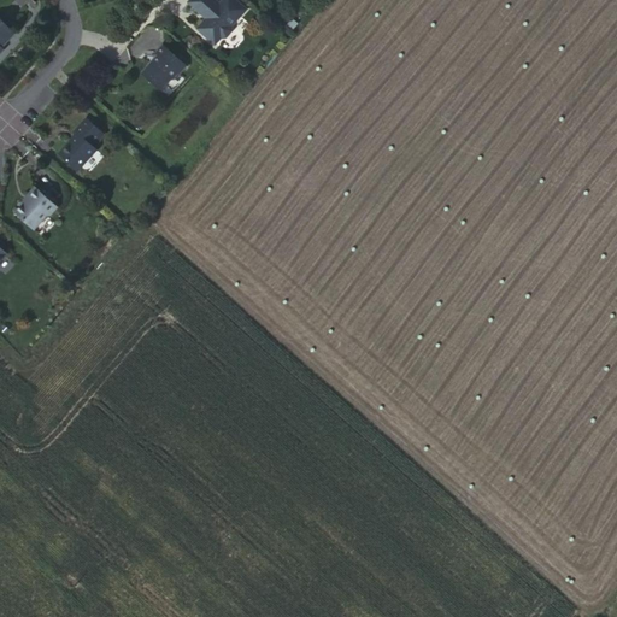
[(184,0),(199,15),(213,1),(212,0),(184,0)]
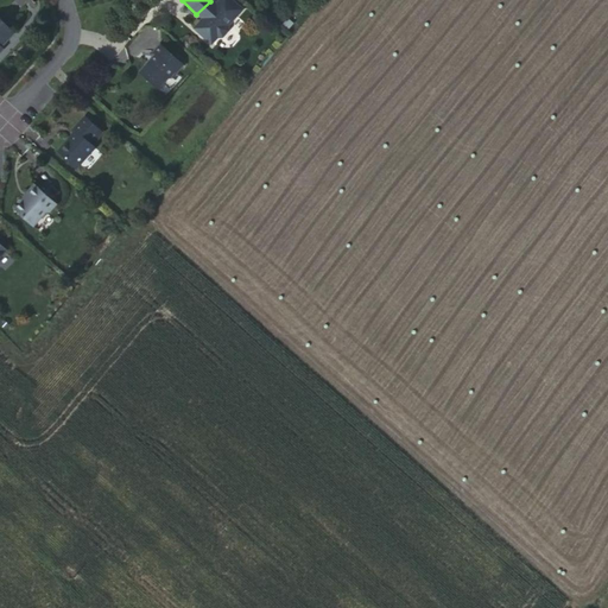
[(220,0),(216,6),(210,1),(196,14),(200,14),(203,18),(203,21),(195,31),(211,46),(216,40),(223,38),(227,35),(228,26),(241,12),(227,0),(220,0)]
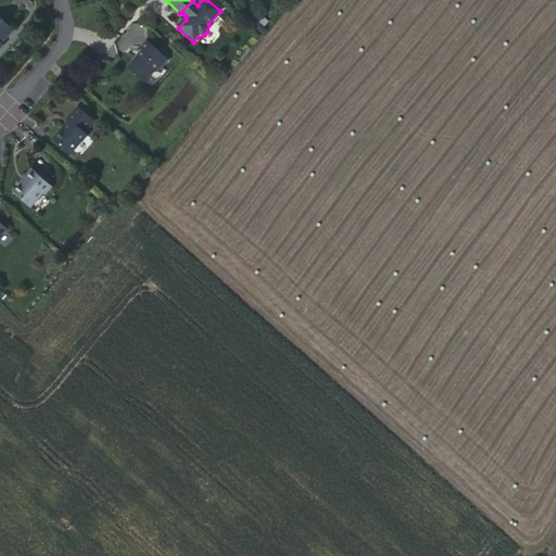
[(12,28),(0,16),(0,46),(0,41),(12,28)]
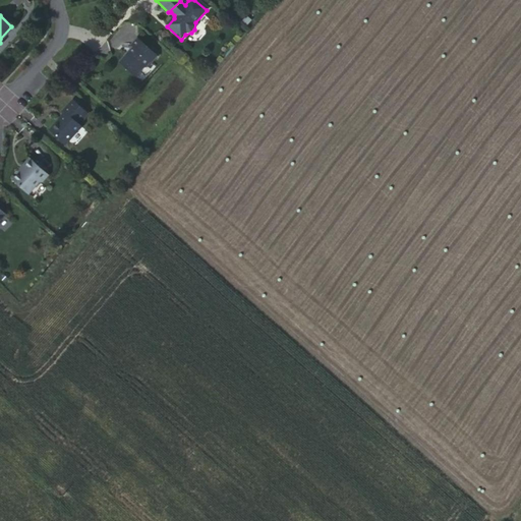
[(156,57),(133,36),(126,44),(129,47),(118,59),(118,63),(133,76),(141,67),(143,67),(148,63),(150,64),(156,57)]
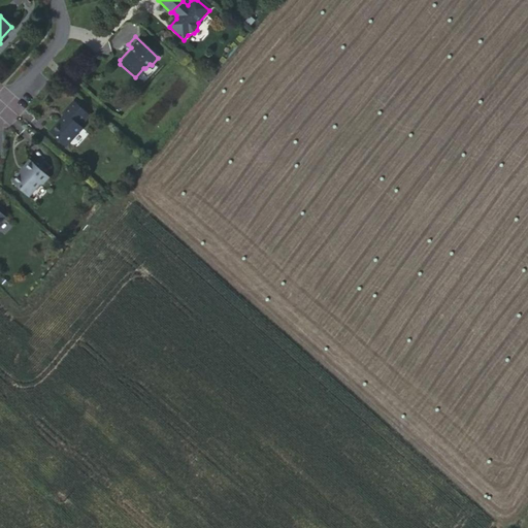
[(64,111),(48,128),(52,133),(77,107),(71,100),(62,109),(64,111)]
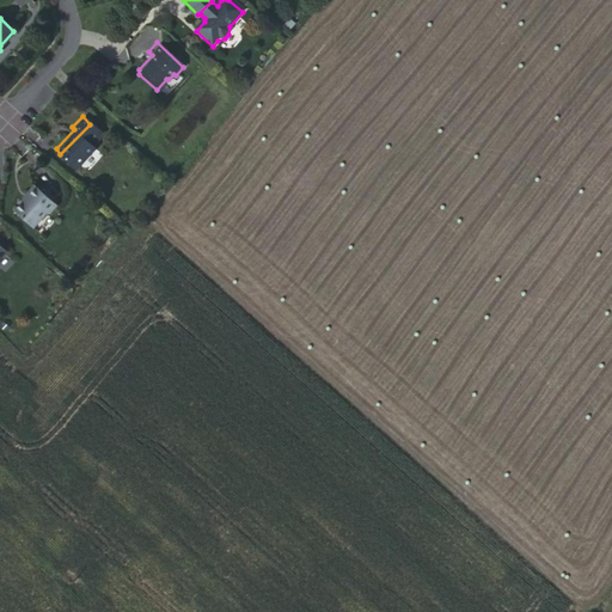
[(90,124),(60,154),(77,170),(95,151),(91,147),(101,134),(90,124)]
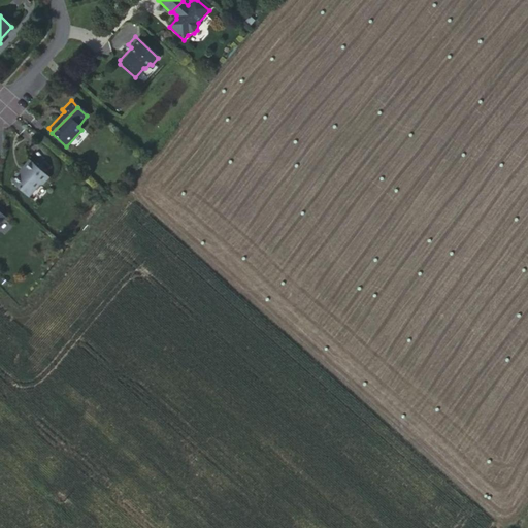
[(22,171),(11,183),(29,198),(39,187),(42,186),(47,179),(28,162),(22,168),(22,171)]
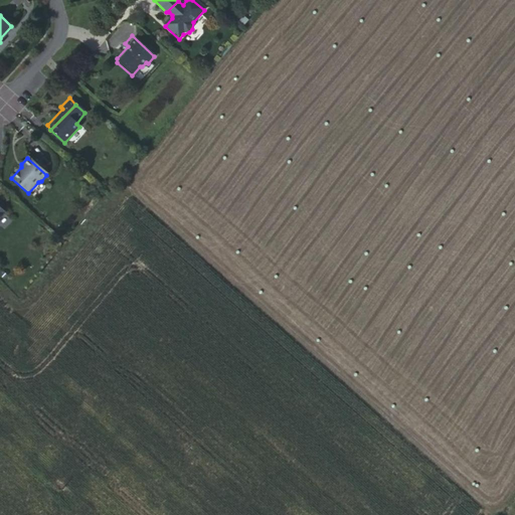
All buildings are outlined.
